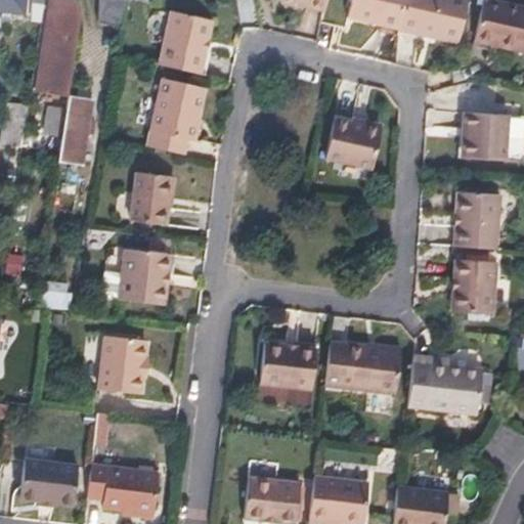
[(0,0),(0,9),(23,12),(24,0),(0,0)]
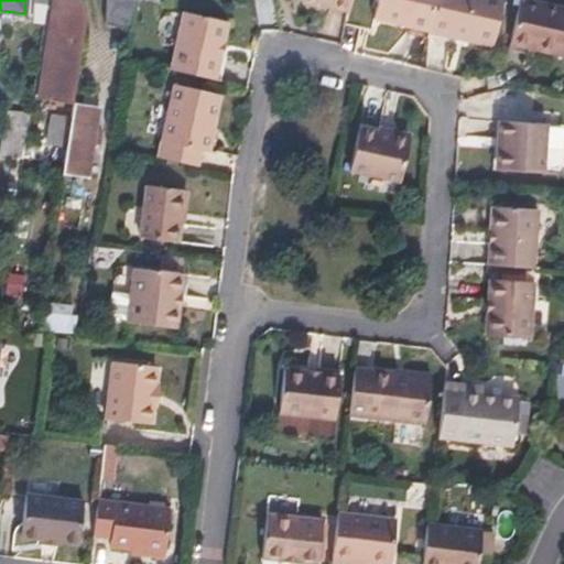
[(34,0),(31,20),(42,22),(45,0),(34,0)]
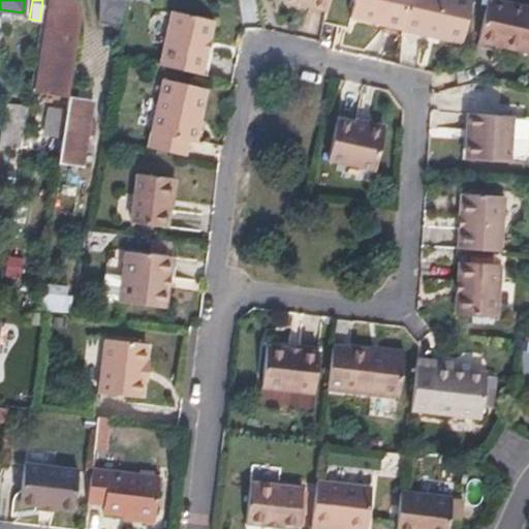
[(54,0),(54,3),(53,11),(40,79),(72,84),(73,83),(86,7),(82,0),(54,0)]
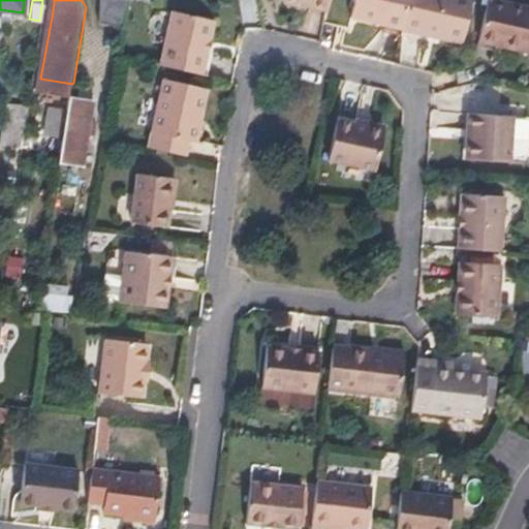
[(126,0),(95,0),(92,24),(122,30),(126,0)]
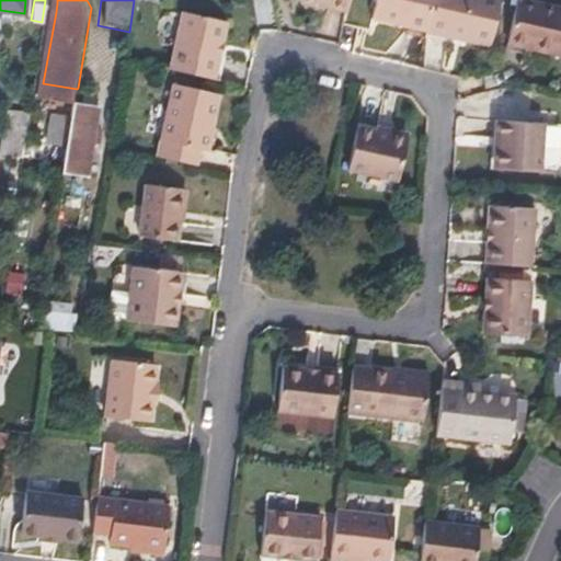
[(300,0),(347,10),(350,0),(300,0)]
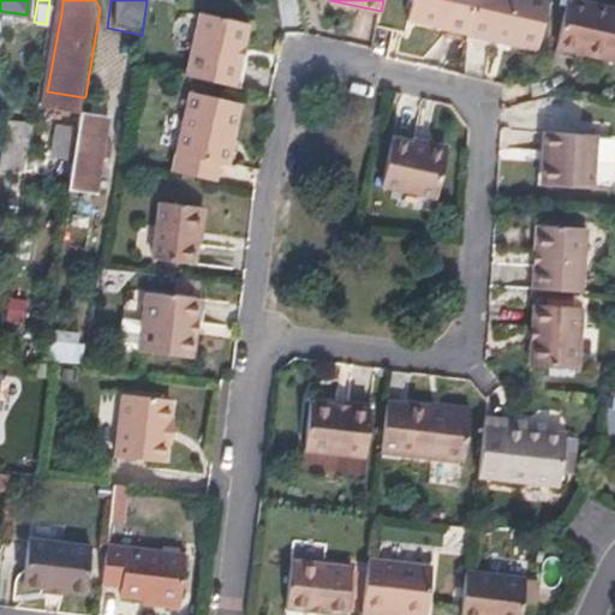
[(469,37),(477,0),(416,0),(411,24),(469,37)]
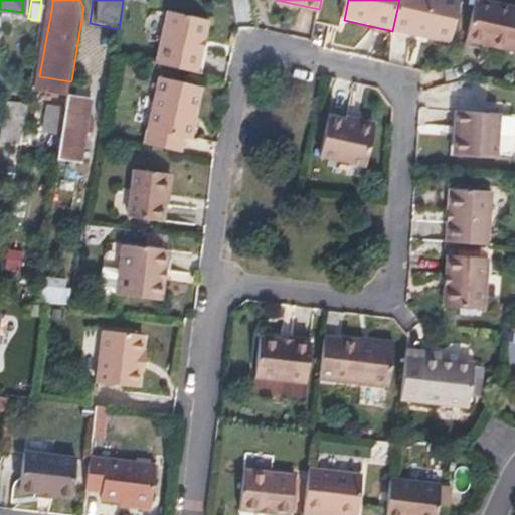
[(462,0),(399,0),(392,31),(453,45),(462,0)]
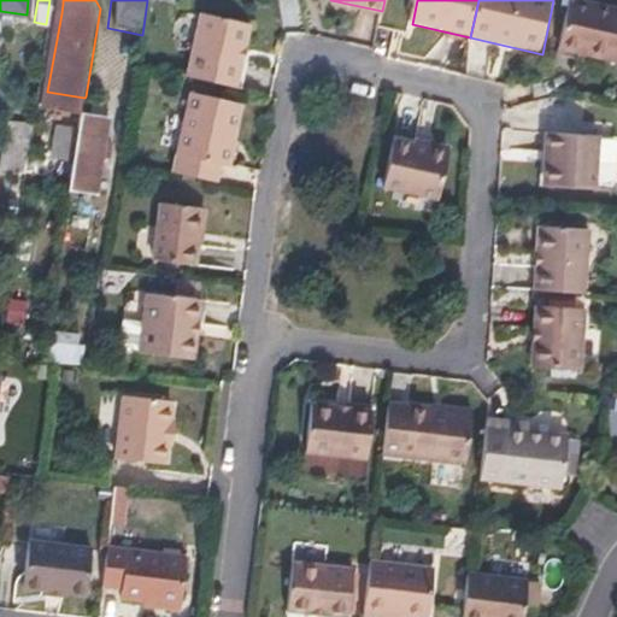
[(616,12),(571,1),(559,51),(616,64),(616,12)]
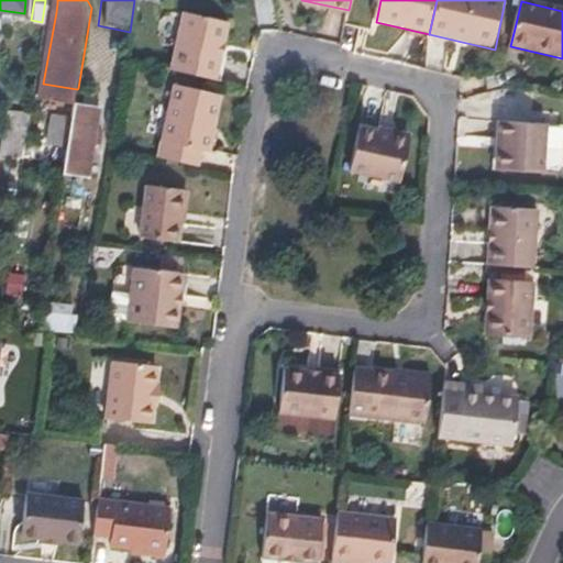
[(184,14),(170,73),(216,83),(229,25),(184,14)]
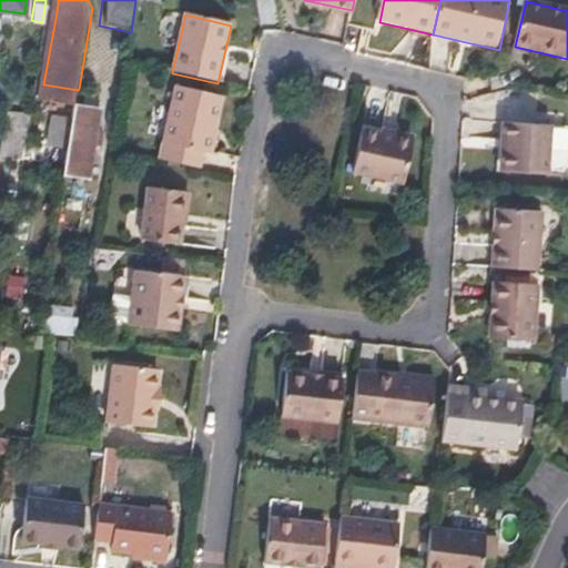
[(78,90),(77,98),(74,115),(71,134),(67,161),(92,165),(104,93),(79,89),(78,90)]
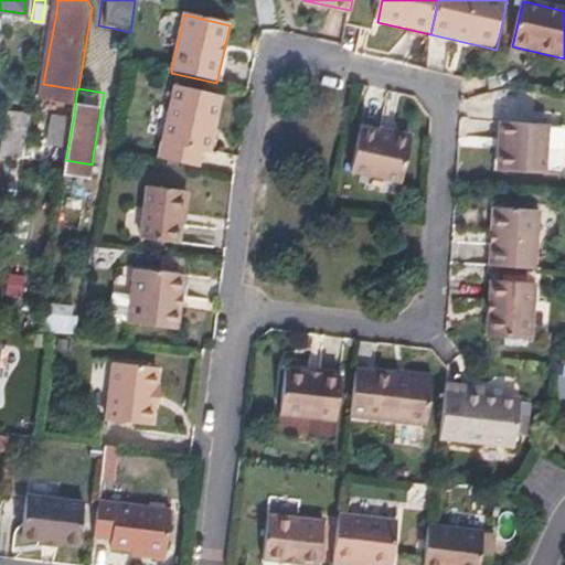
[(222,98),(176,88),(160,160),(199,169),(203,152),(209,155),(222,98)]
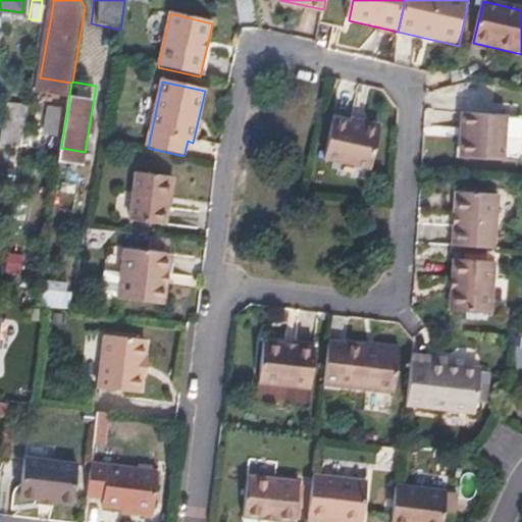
[(65,123),(68,106),(51,104),(48,121),(65,123)]
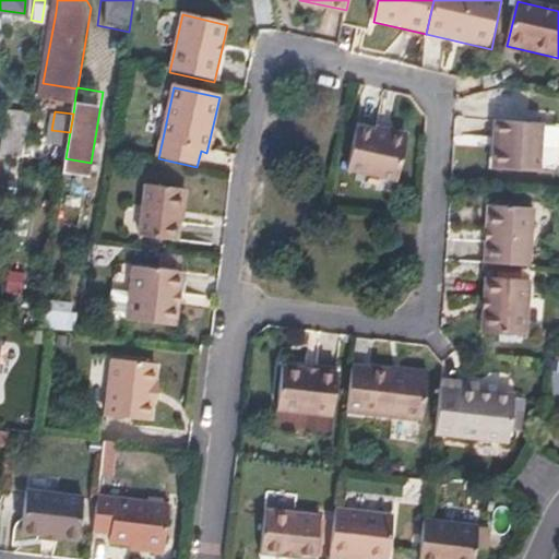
[(8,143),(23,144),(26,119),(11,117),(8,143)]
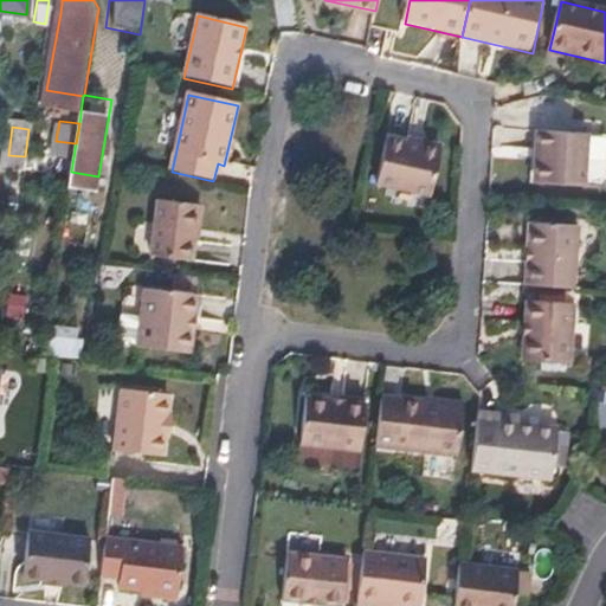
[(591,135),(547,130),(542,182),(585,188),(591,135)]
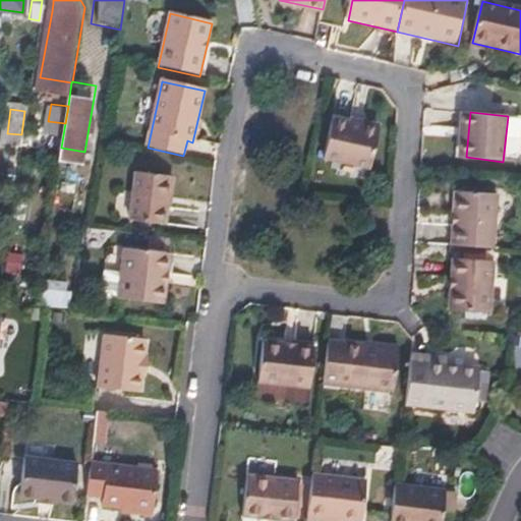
[(378,126),(367,124),(362,128),(352,126),(334,122),(325,161),(371,171),(380,133),(378,126)]
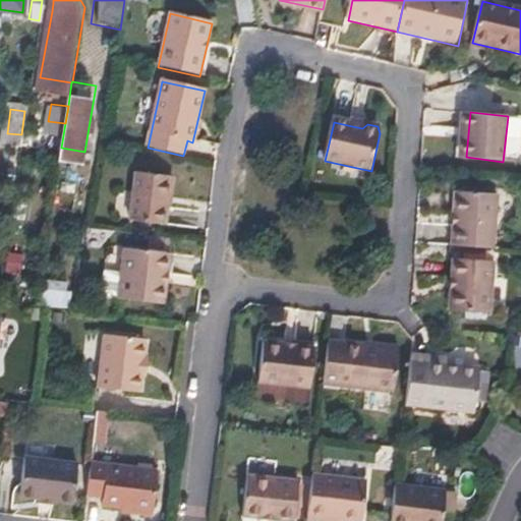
[(174,179),(136,174),(130,223),(163,227),(167,196),(172,196),(174,179)]
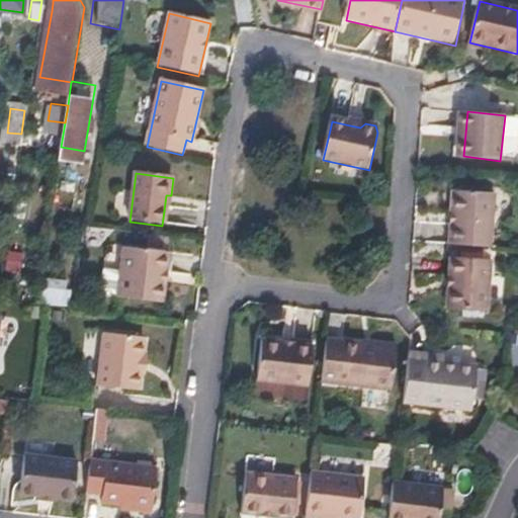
[(454,191),(450,245),(494,248),(498,194),(454,191)]
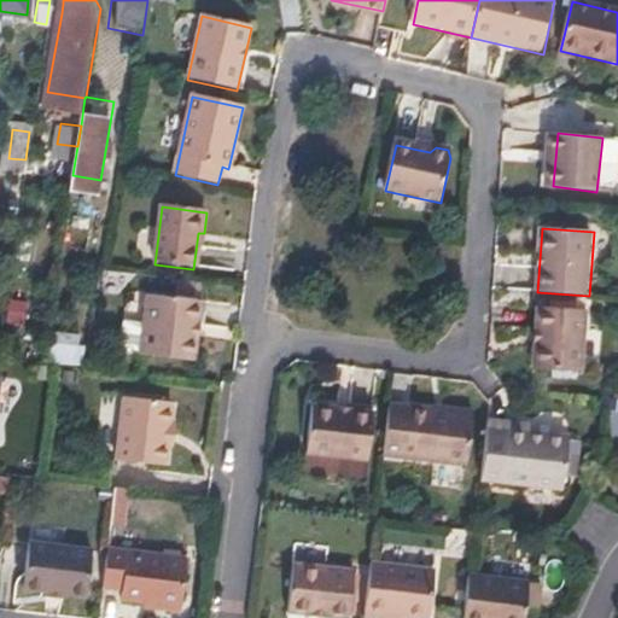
[(200,304),(146,298),(140,357),(193,363),(200,304)]
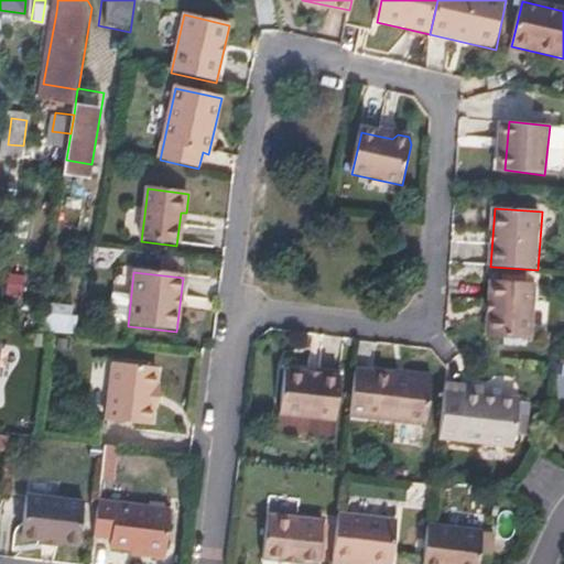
[(537,284),(491,282),(488,337),(533,340),(537,284)]
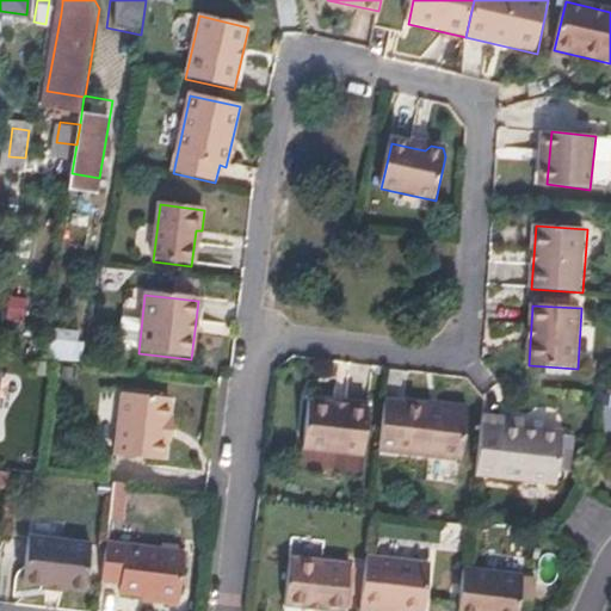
[(80,358),(81,328),(44,326),(43,357),(80,358)]
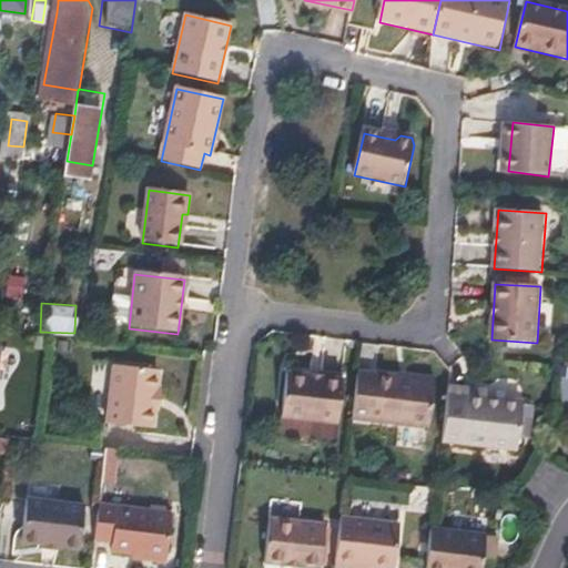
[(160,369),(114,365),(107,422),(152,427),(154,411),(156,392),(160,369)]
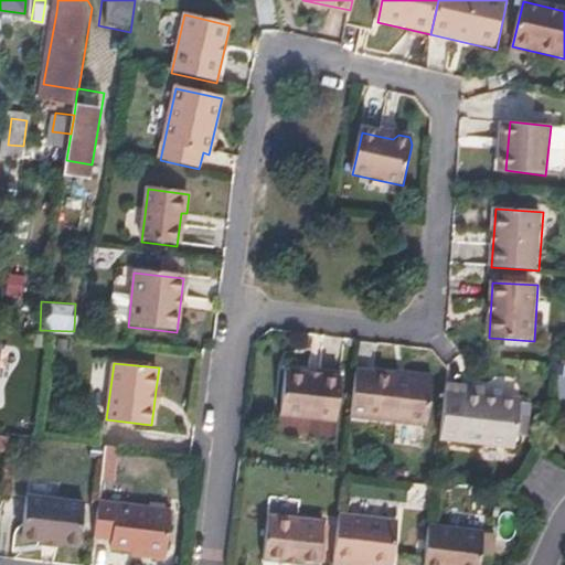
[(395,374),(356,370),(351,416),(428,426),(434,384),(395,380),(395,374)]
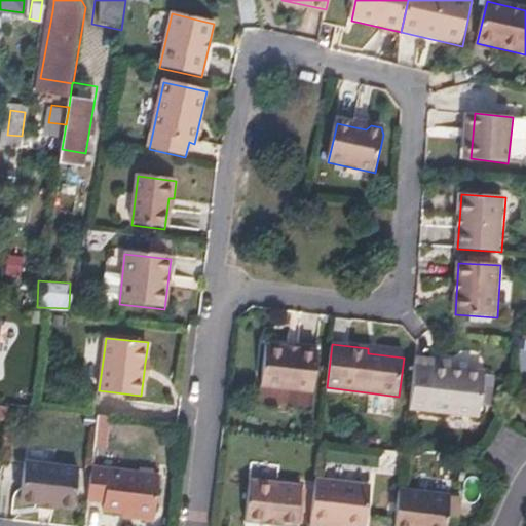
[(318,351),(266,346),(263,388),(314,393),(318,351)]
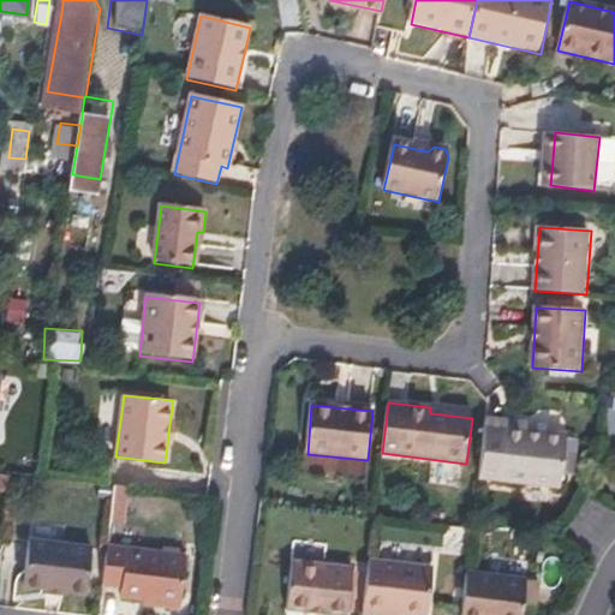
[(529,424),(487,419),(479,479),(561,489),(567,437),(527,433),(529,424)]
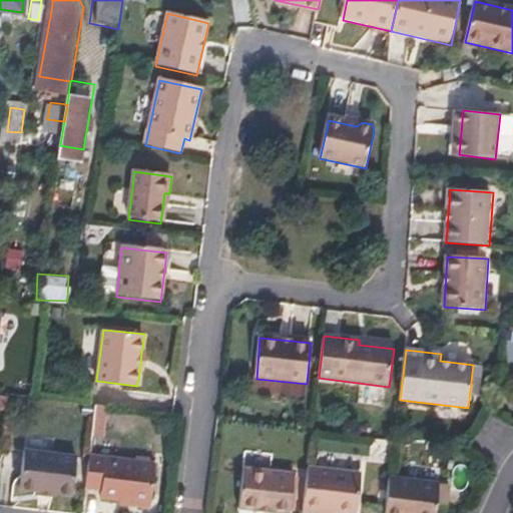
[(94,403),(90,437),(102,438),(107,405),(94,403)]
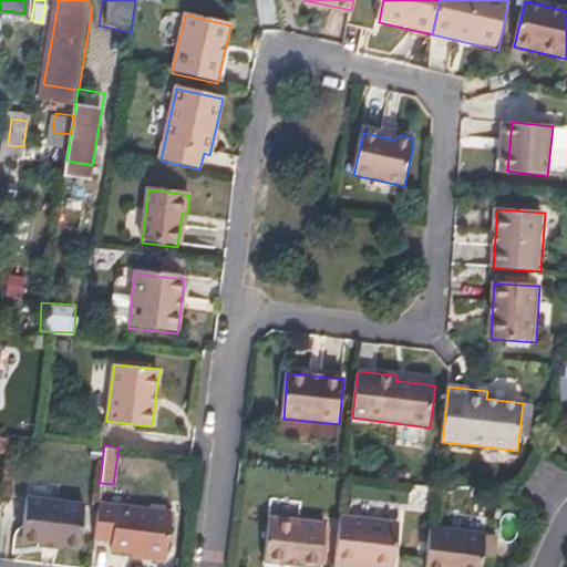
[(84,505),(27,498),(22,540),(40,543),(43,538),(59,540),(63,545),(80,547),(84,505)]
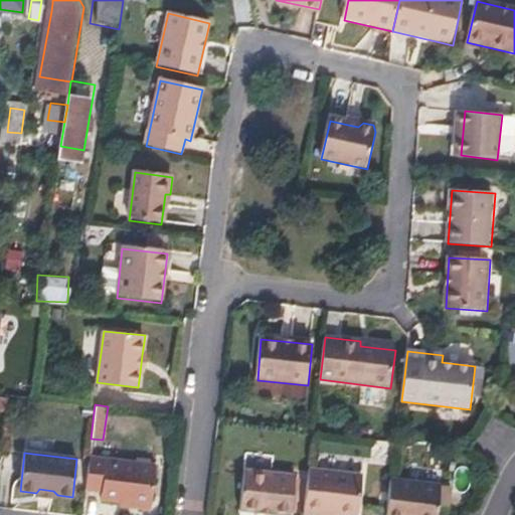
[(158,465),(90,457),(87,489),(103,492),(102,500),(121,502),(153,506),(158,465)]
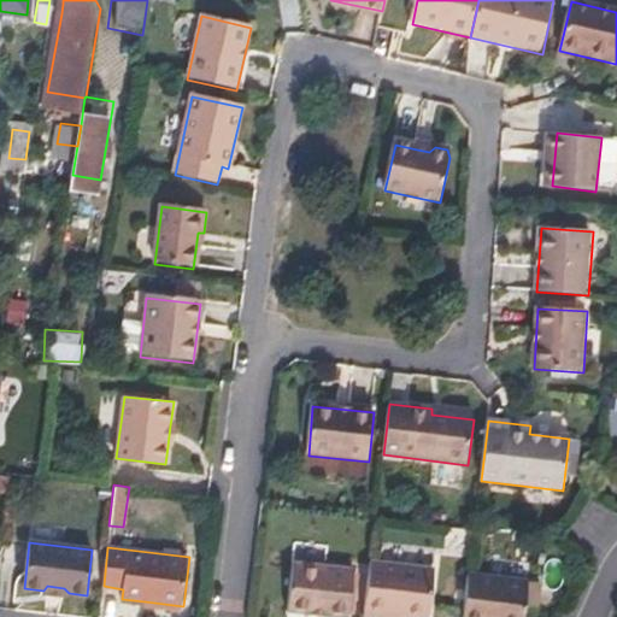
[(429,616),(435,570),(371,563),(365,616),(366,616),(391,616),(391,615),(413,616),(429,616)]
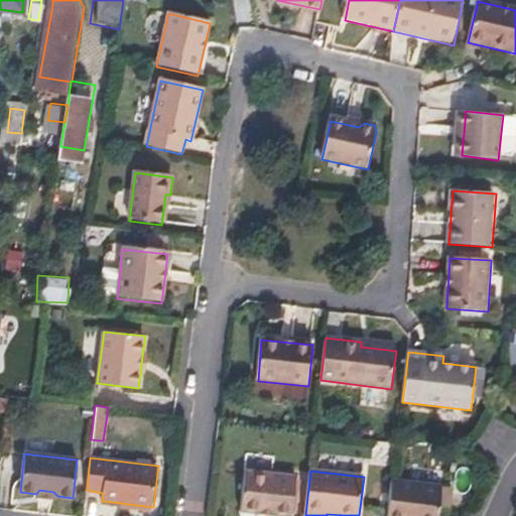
[(292,515),(297,478),(245,472),(242,511),(287,515),(292,515)]
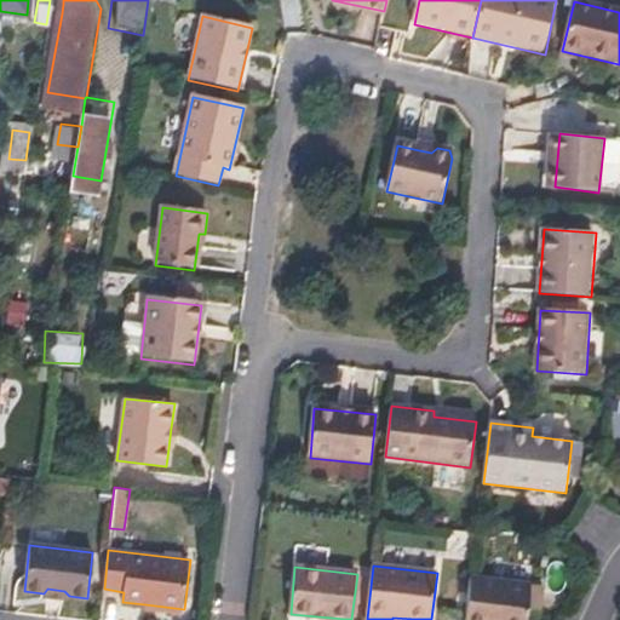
[(530,619),(534,584),(471,577),(465,619),(530,619)]
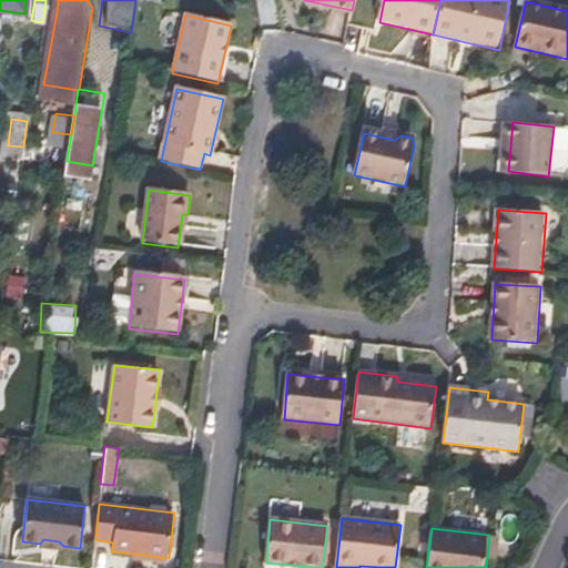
[(40,544),(39,549),(62,553),(63,546),(59,541),(43,539),(40,544)]
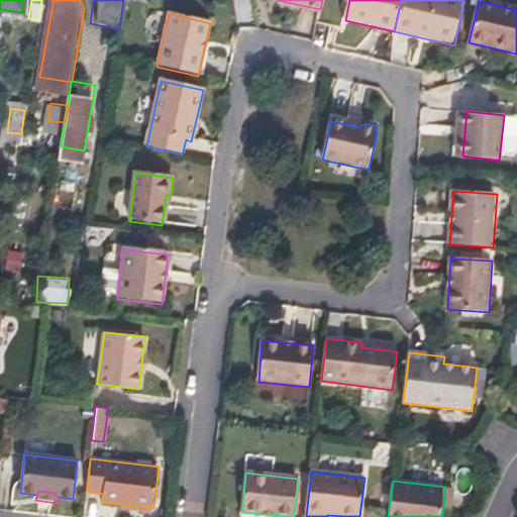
[(121,504),(121,510),(152,514),(153,508),(121,504)]
